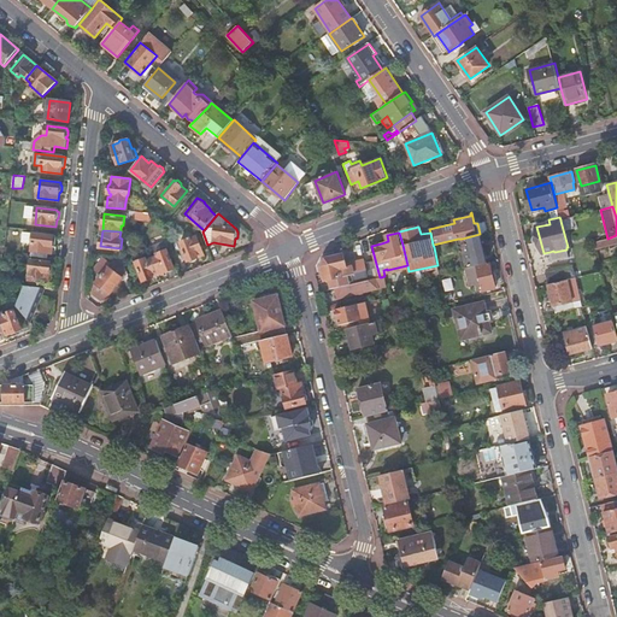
[(34,234),(31,251),(52,253),(53,246),(56,244),(56,239),(54,238),(54,235),(34,234)]
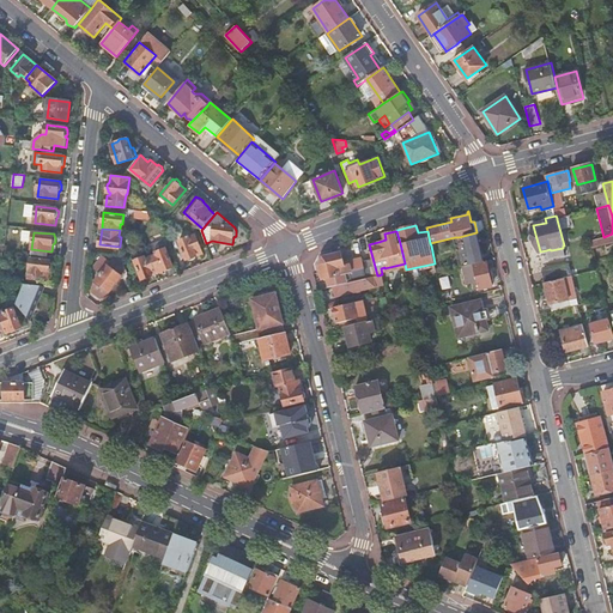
[(459,237),(466,266),(474,263),(485,261),(477,232),(459,237)]
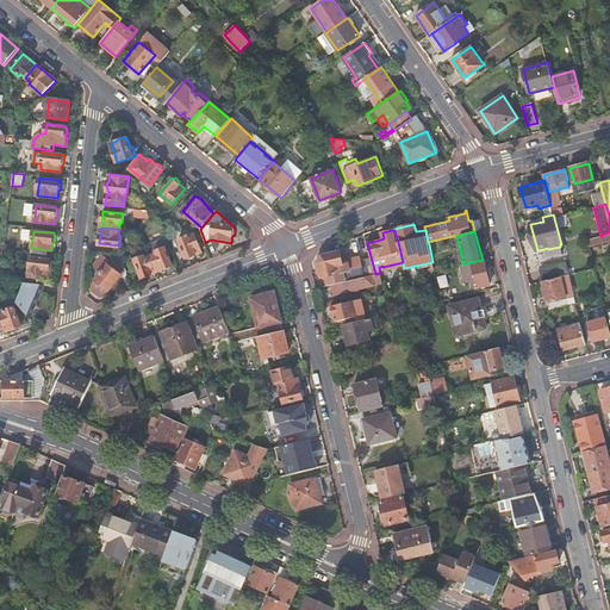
[(195,234),(179,241),(186,259),(187,259),(191,259),(194,257),(195,255),(203,251),(195,234)]
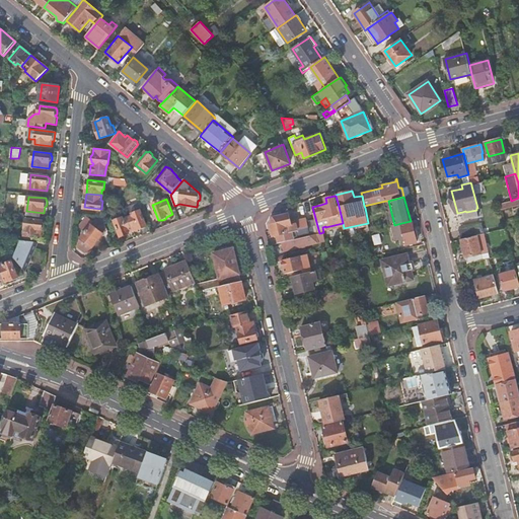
[(133,214),(141,211),(138,204),(129,207),(132,215),(133,214)]
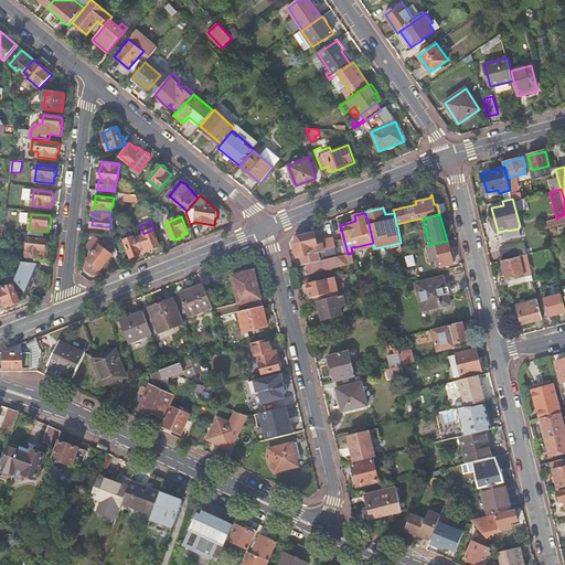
[(519,228),(508,231),(509,238),(521,235),(519,228)]
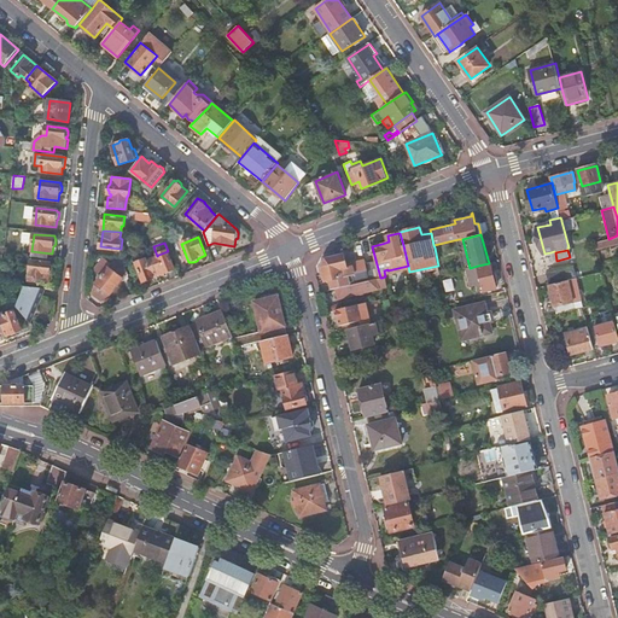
[(158,256),(152,258),(153,260),(159,275),(175,269),(168,251),(158,255),(158,256)]
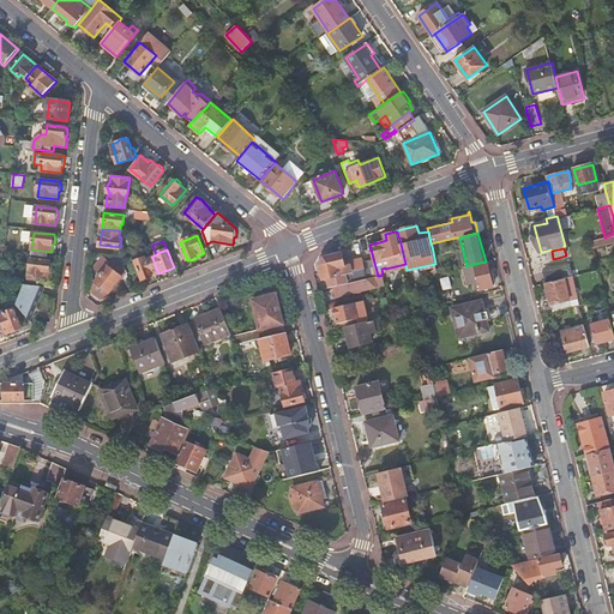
[(329,280),(330,288),(335,287),(378,276),(373,258),(365,260),(363,260),(363,258),(350,262),(350,264),(345,265),(342,253),(333,256),(333,253),(323,256),(318,265),(320,274),(321,272),(324,281),(329,280)]
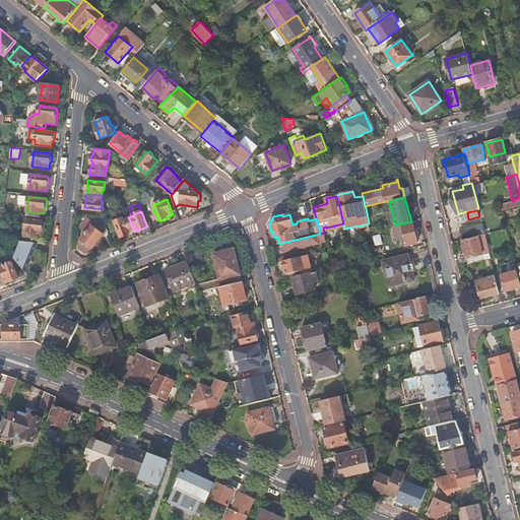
[(87,216),(80,226),(86,232),(81,238),(80,245),(87,250),(93,247),(104,234),(100,231),(104,224),(95,218),(94,220),(87,216)]
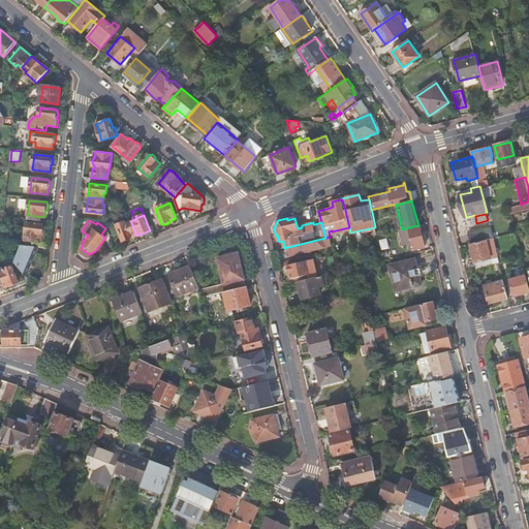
[(131,222),(130,221),(126,223),(126,221),(118,225),(124,241),(136,236),(131,222)]
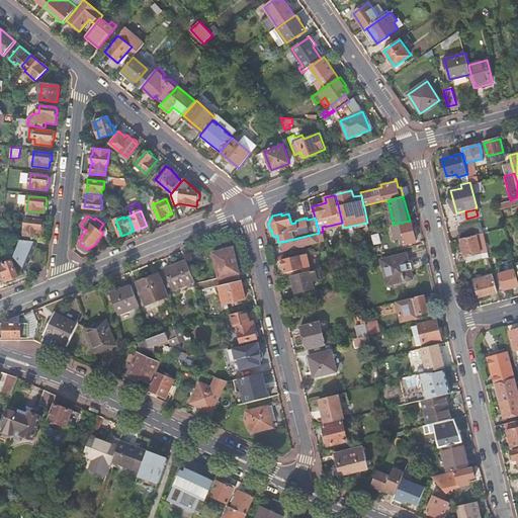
[(26,218),(24,235),(41,237),(42,229),(45,227),(45,223),(44,221),(44,220),(26,218)]
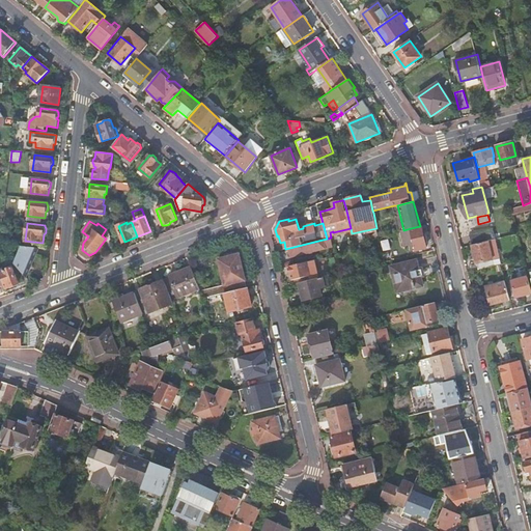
[(422,226),(420,226),(411,228),(416,250),(427,247),(422,226)]
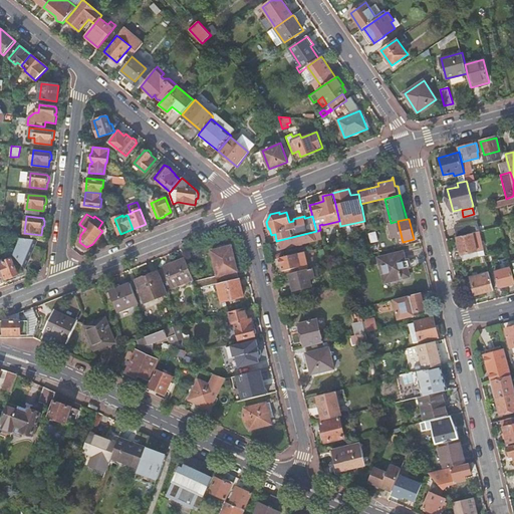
[(473,233),(480,232),(477,221),(455,227),(457,237),(473,233)]
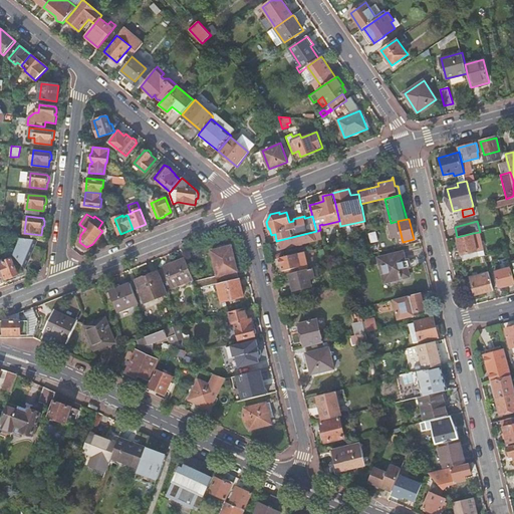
[(317,231),(316,231),(280,240),(282,248),(315,240),(314,240),(319,239),(317,231)]
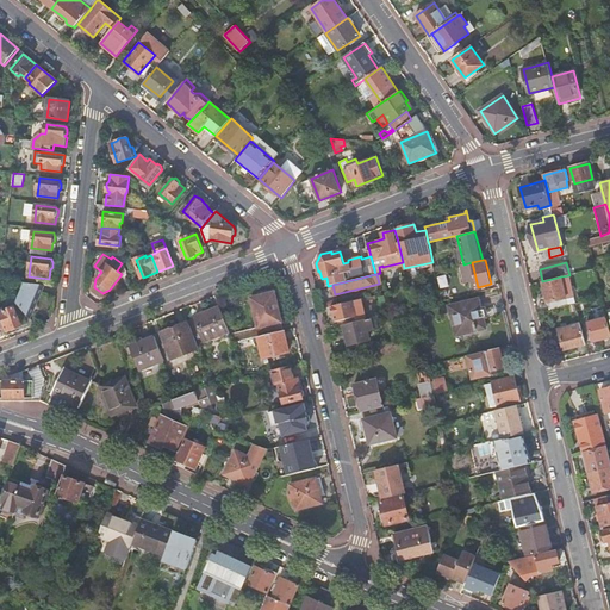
[(568,306),(561,277),(542,281),(547,303),(549,303),(551,310),(568,306)]
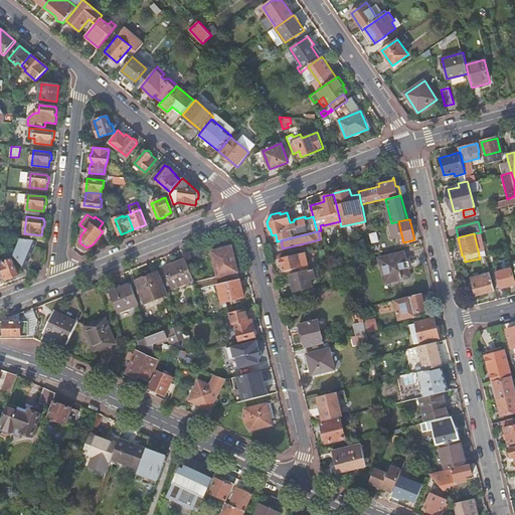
[(37,239),(21,237),(13,255),(26,269),(37,239)]
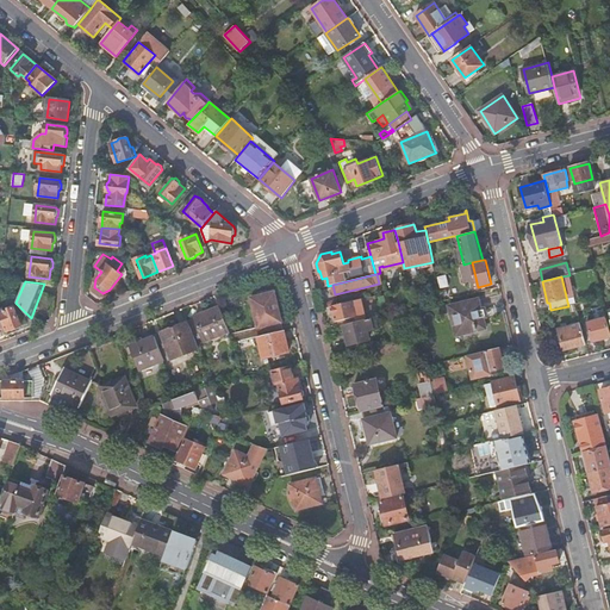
[(259,327),(231,334),(235,343),(259,337),(281,331),(280,323),(282,322),(275,293),(253,298),(259,327)]
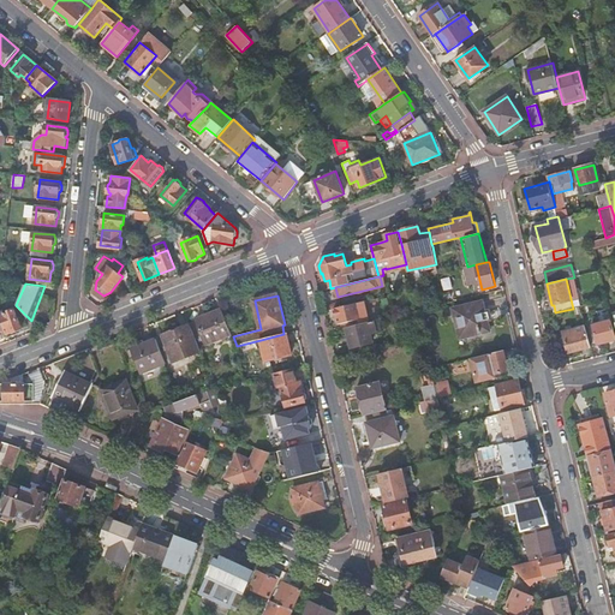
[(483,302),(454,309),(461,338),(490,330),(488,320),(490,320),(489,311),(485,312),(483,302)]
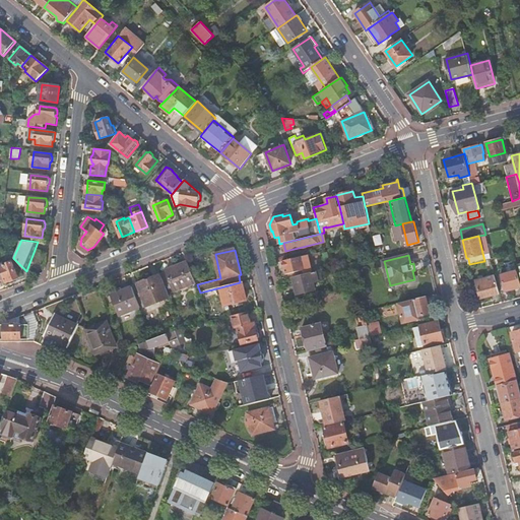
[(306,270),(303,256),(283,261),(286,274),(306,270)]
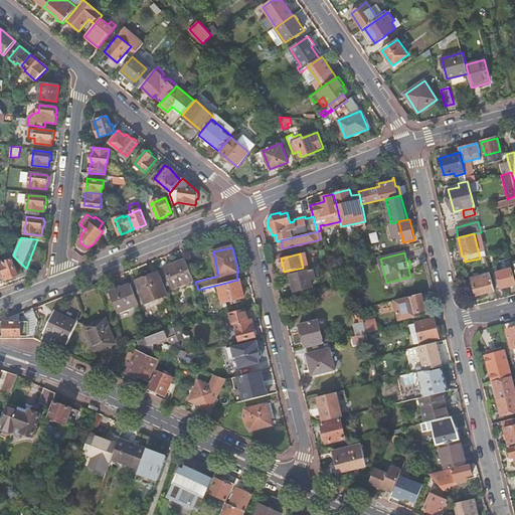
[(5,264),(0,265),(0,266),(5,280),(19,275),(12,259),(4,262),(5,264)]
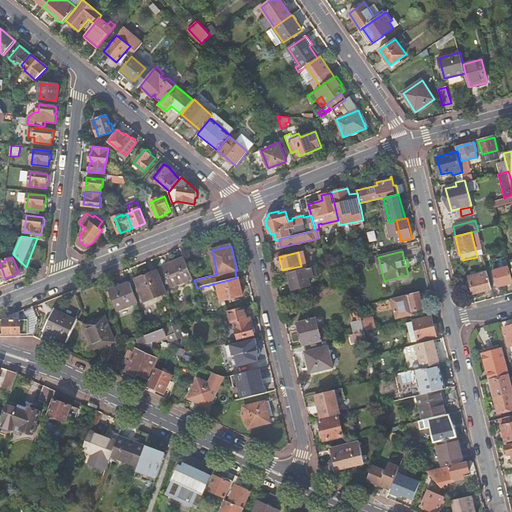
[(193,279),(185,257),(164,265),(172,287),(193,279)]
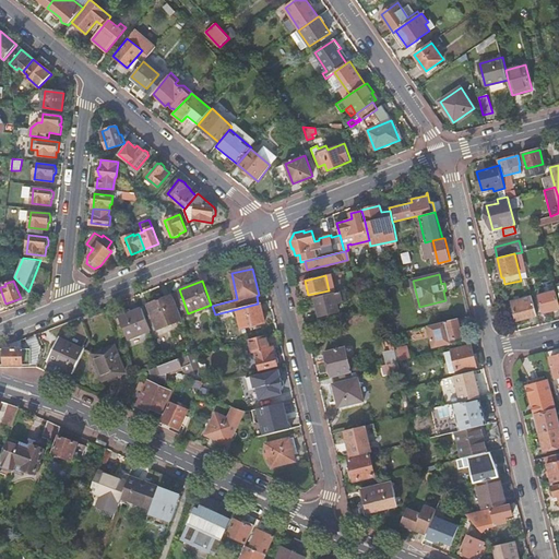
[(347,301),(344,290),(316,298),(320,316),(340,311),(339,307),(341,307),(340,302),(347,301)]
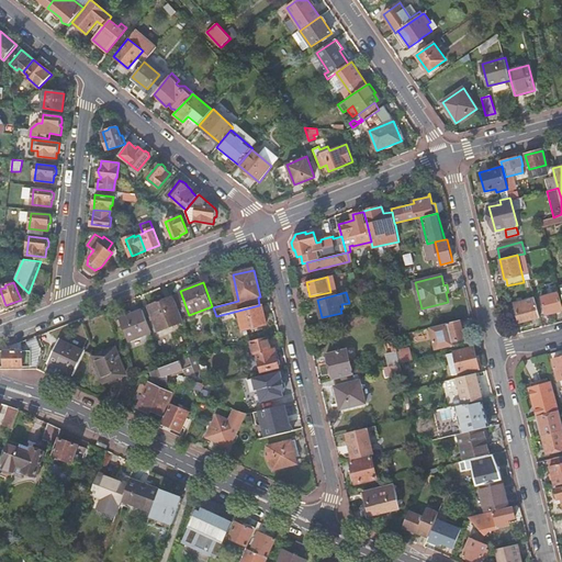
[(561,310),(561,302),(560,292),(542,298),(547,314),(561,310)]
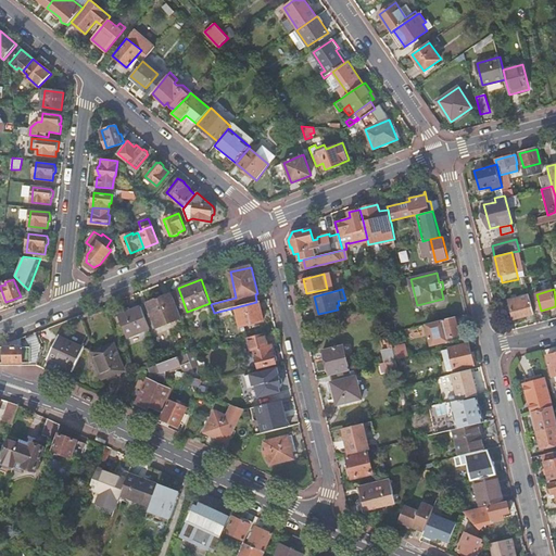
[(534,313),(529,292),(509,297),(515,317),(534,313)]
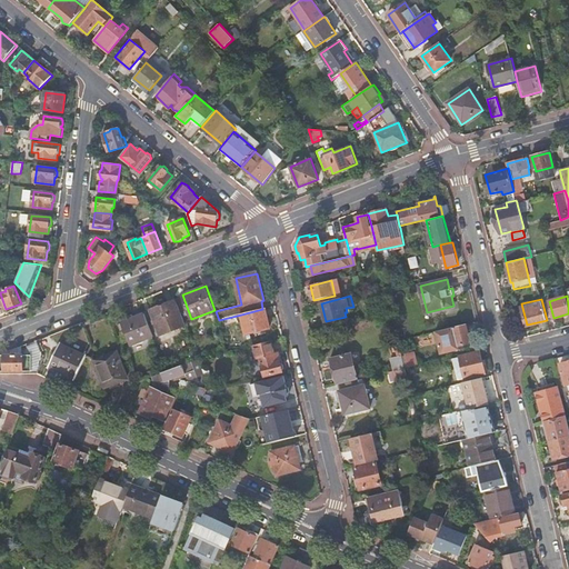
[(186,326),(176,301),(150,310),(160,336),(186,326)]
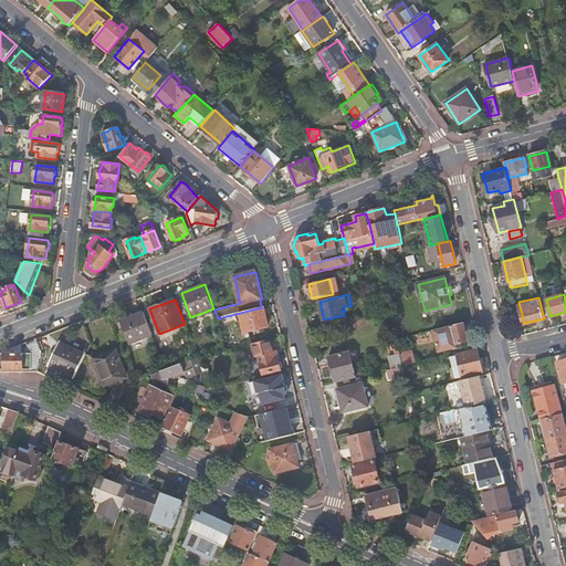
[(264,306),(261,307),(240,313),(245,333),(269,327),(264,306)]
